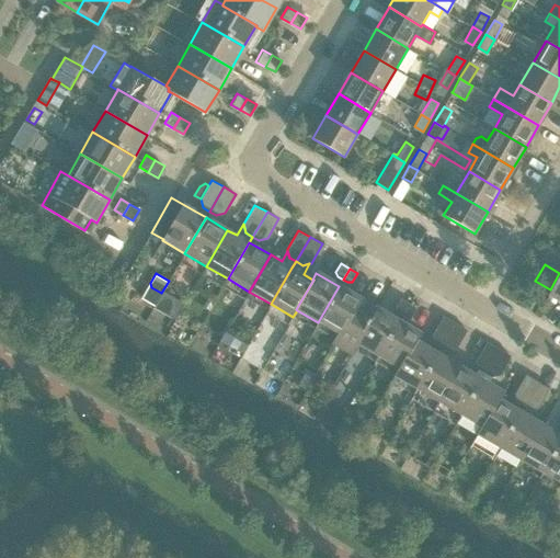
[(559,273),(548,295),(559,302),(559,273)]
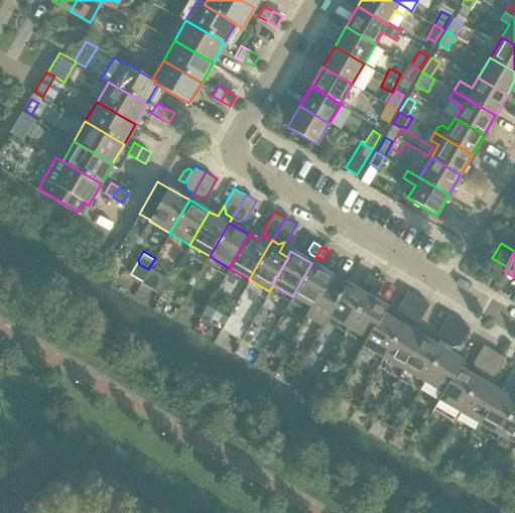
[(333,276),(331,274),(311,263),(292,296),(310,307),(311,308),(330,278),(331,279),(333,276)]
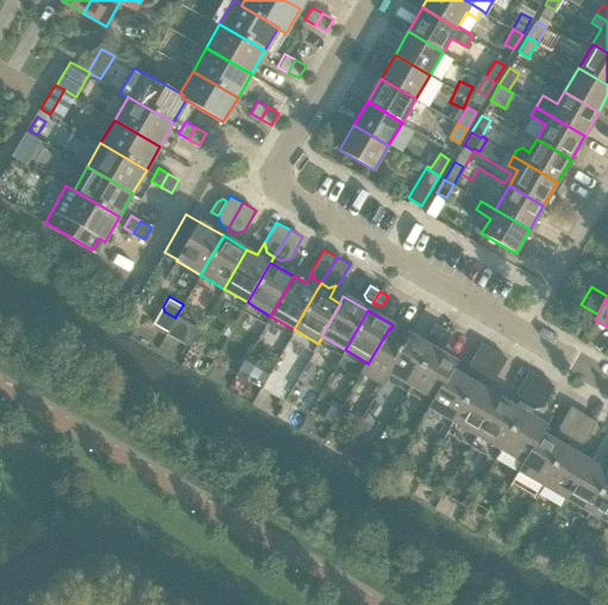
[(438,341),(445,328),(437,323),(431,333),(432,338),(438,341)]
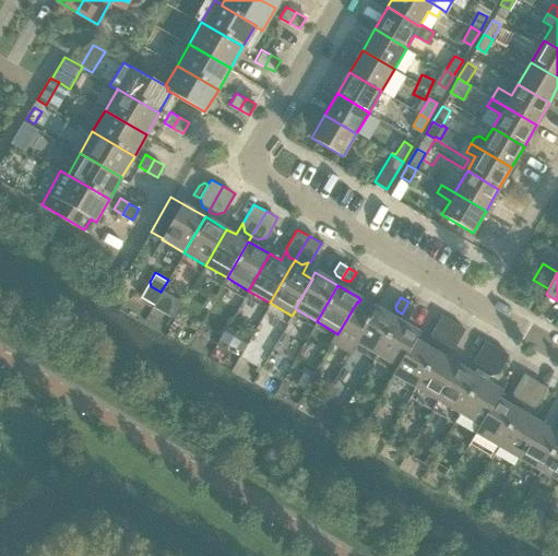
[(375,311),(374,311),(358,303),(357,302),(337,334),(336,333),(332,342),(351,353),(356,344),(355,344),(375,311)]
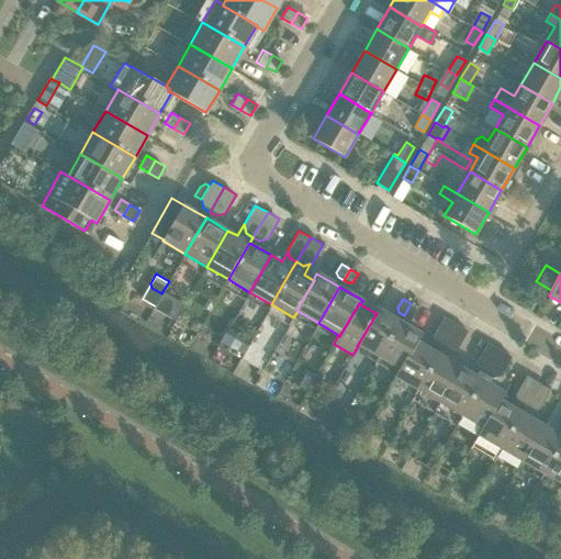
[(414,317),(419,309),(411,303),(404,315),(410,319),(414,317)]
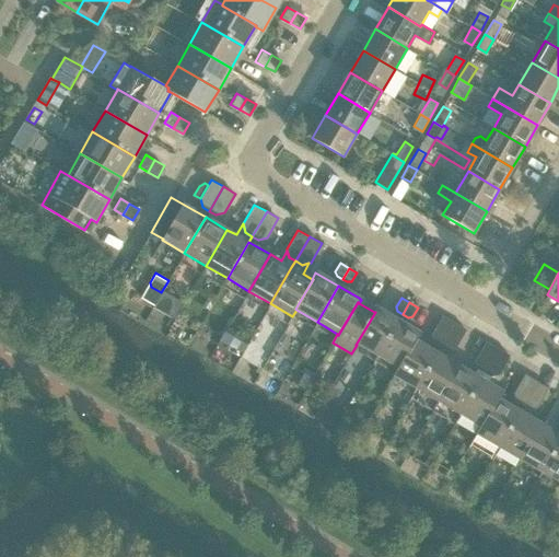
[(398,321),(377,309),(376,308),(374,312),(375,312),(356,345),(357,345),(377,357),(398,321)]
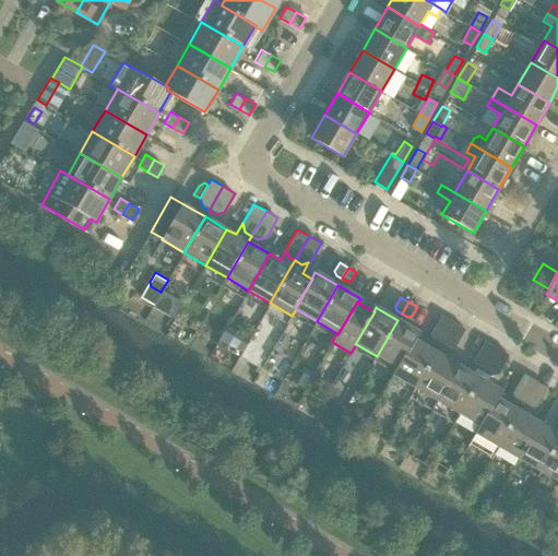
[(398,320),(377,356),(396,368),(398,369),(415,340),(416,341),(420,333),(406,326),(412,316),(407,317),(402,314),(398,320)]
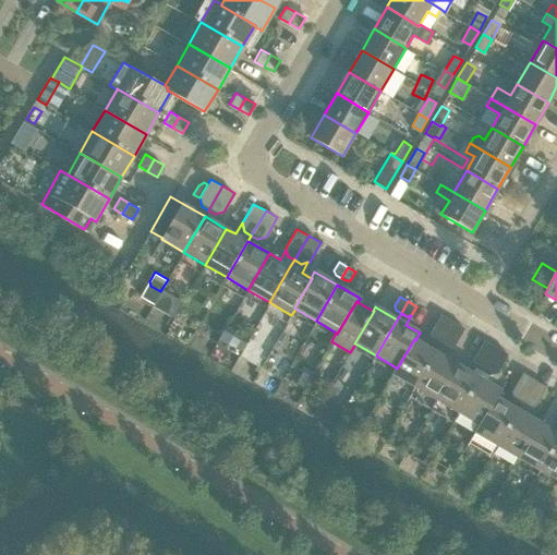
[(439,346),(453,321),(442,313),(431,333),(433,341),(439,346)]
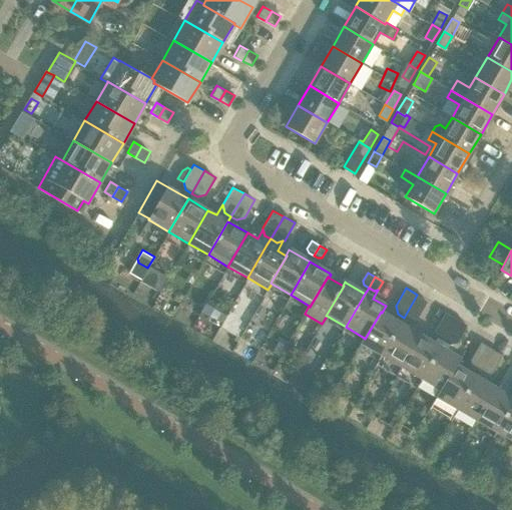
[(418,319),(428,301),(417,295),(404,318),(410,321),(418,319)]
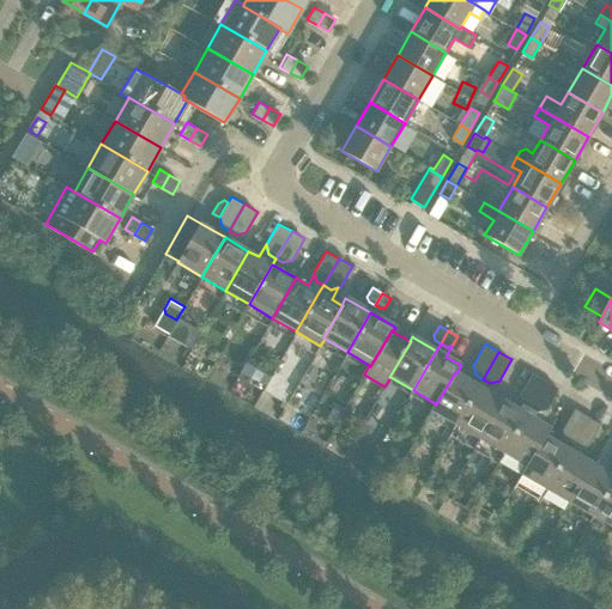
[(349,372),(339,389),(352,397),(363,382),(349,372)]
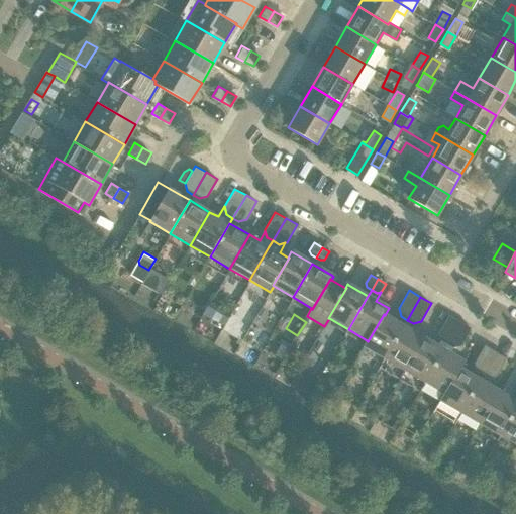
[(404,325),(385,315),(384,314),(368,341),(367,340),(363,347),(384,360),(404,325)]
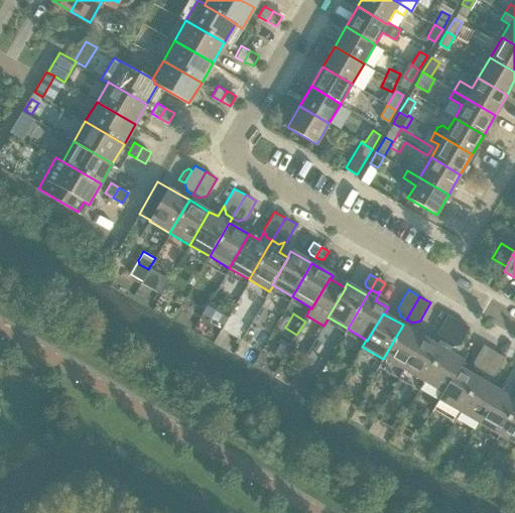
[(446,343),(461,319),(448,313),(438,331),(440,340),(446,343)]
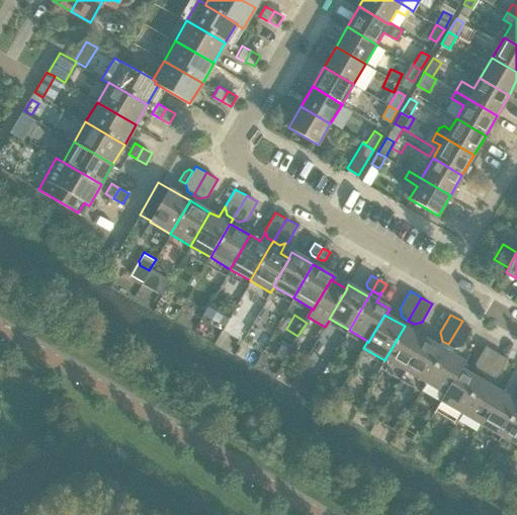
[(462,346),(474,328),(462,321),(448,344),(454,348),(462,346)]
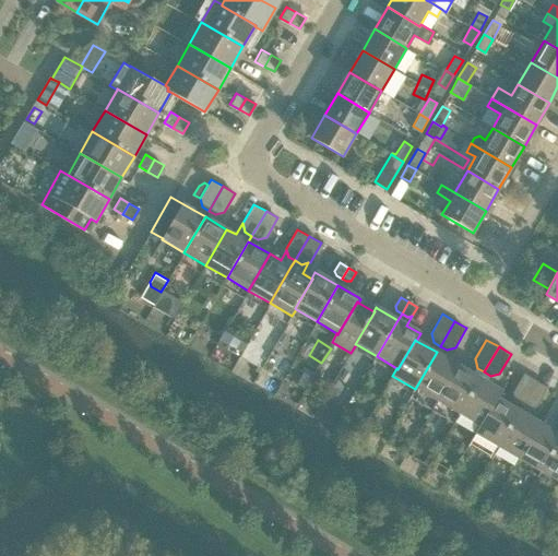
[(249,349),(240,364),(258,375),(266,359),(249,349)]
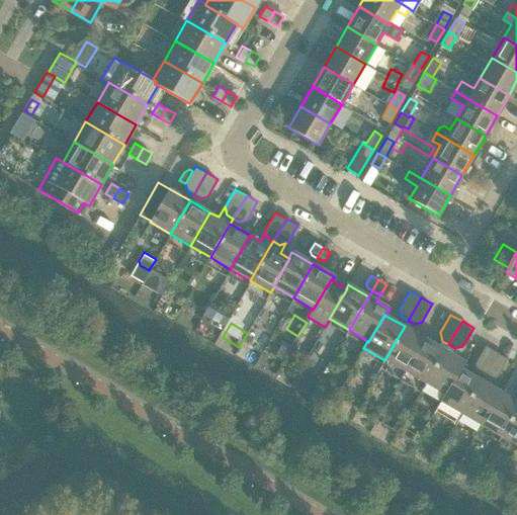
[(254,336),(259,328),(252,324),(248,332),(254,336)]
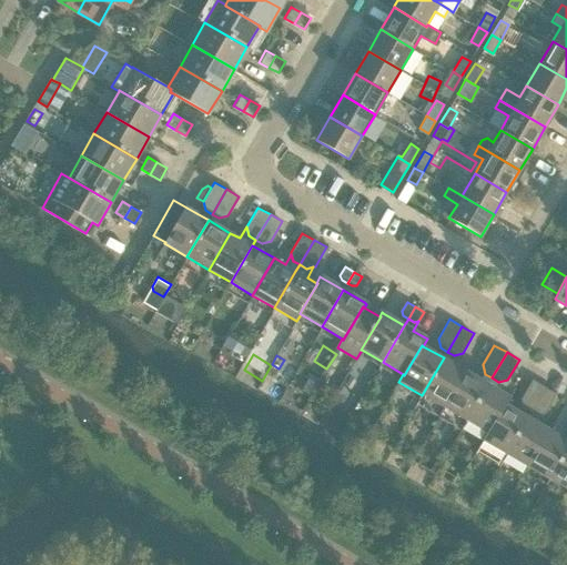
[(444,409),(466,371),(444,357),(422,395),(444,409)]
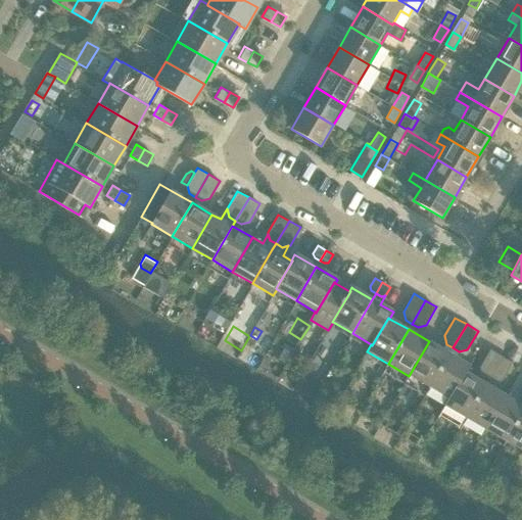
[(429,388),(449,353),(429,341),(409,376),(429,388)]
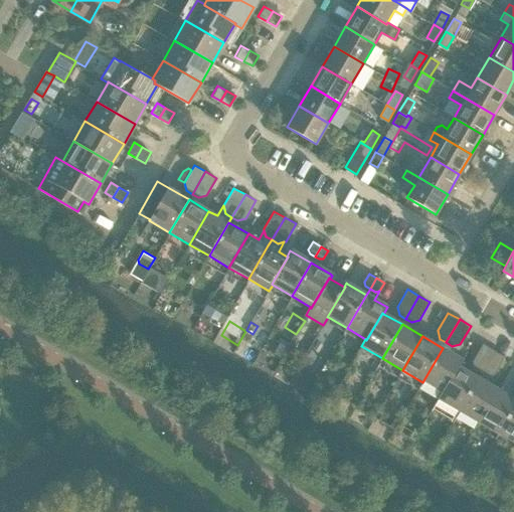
[(289,341),(282,337),(274,351),(281,355),(289,341)]
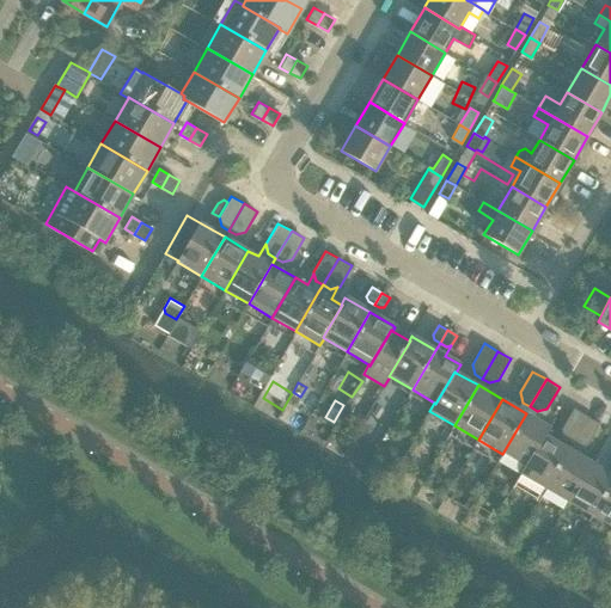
[(572,443),(588,416),(574,407),(562,429),(564,438),(572,443)]
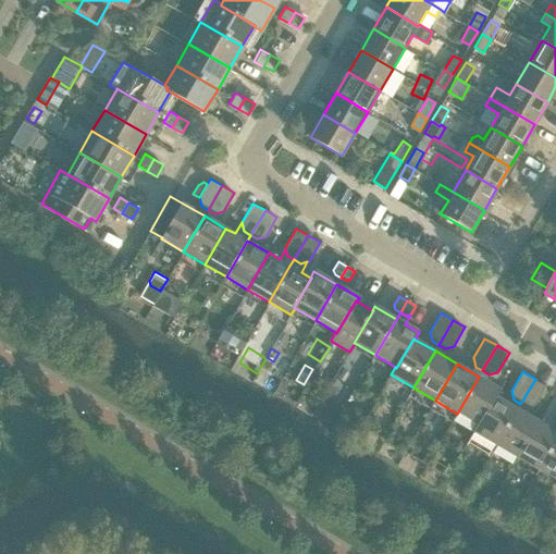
[(312,372),(308,380),(316,385),(320,377),(312,372)]
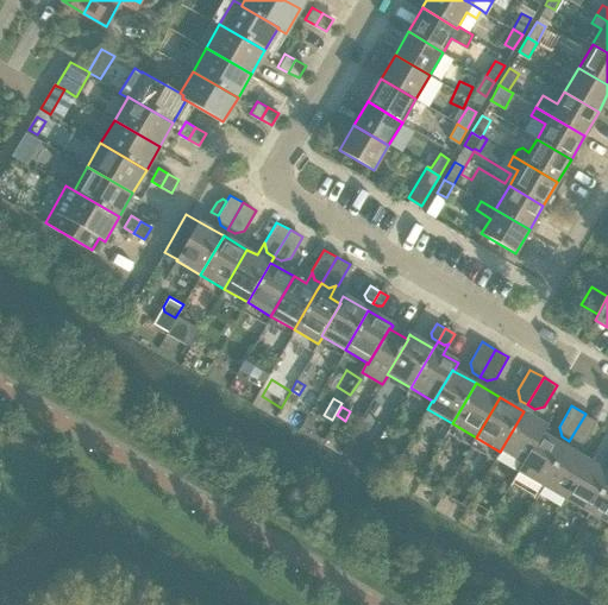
[(543,433),(544,434),(549,426),(524,411),(500,452),(522,465),(524,465),(543,433)]
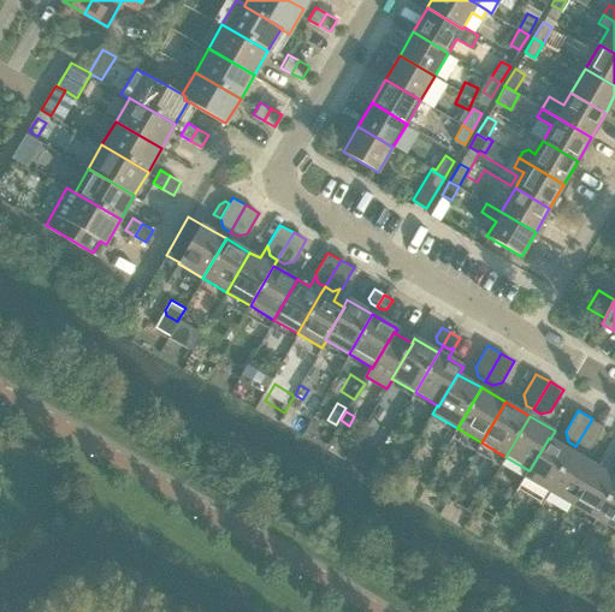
[(592,447),(605,426),(592,419),(575,446),(583,450),(592,447)]
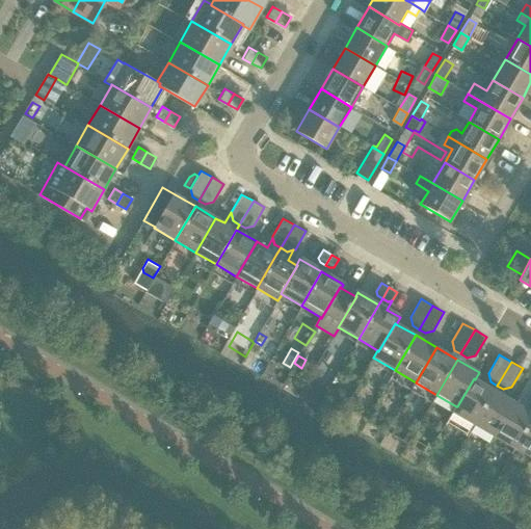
[(325,375),(319,386),(327,391),(334,380),(325,375)]
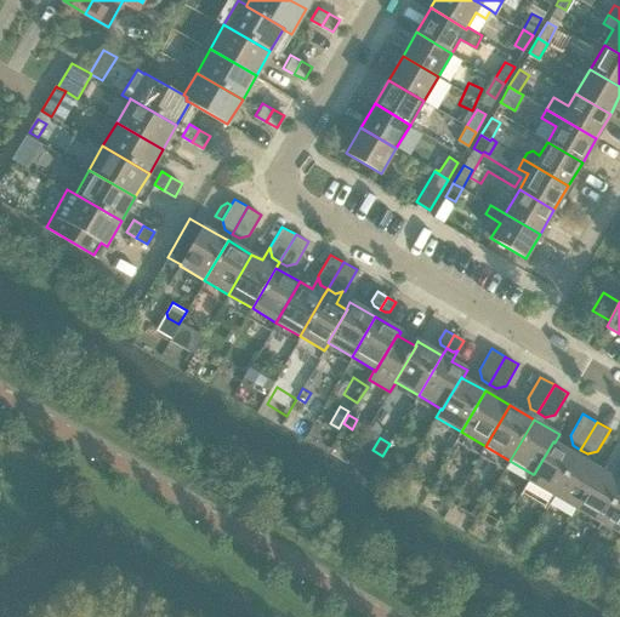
[(576,455),(555,443),(553,441),(534,474),(533,474),(529,480),(553,495),(576,455)]
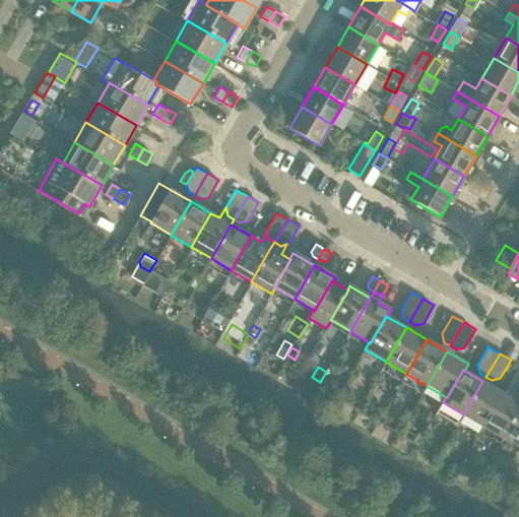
[(482,426),(502,392),(482,381),(463,414),(482,426)]
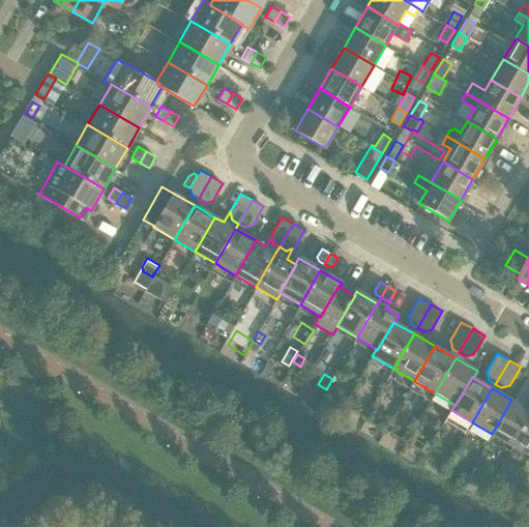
[(511,445),(528,415),(528,410),(511,400),(492,434),(511,445)]
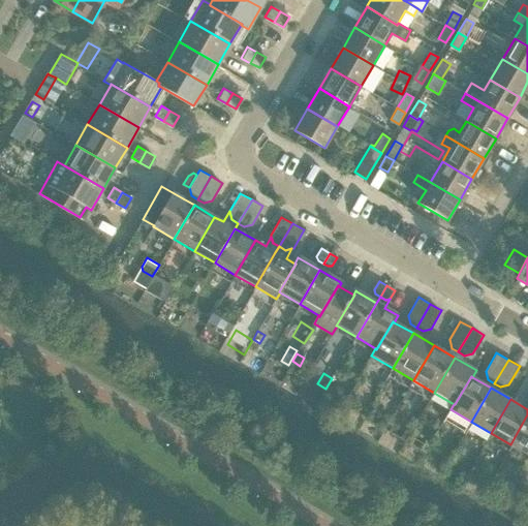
[(527,414),(510,444),(527,454),(527,414)]
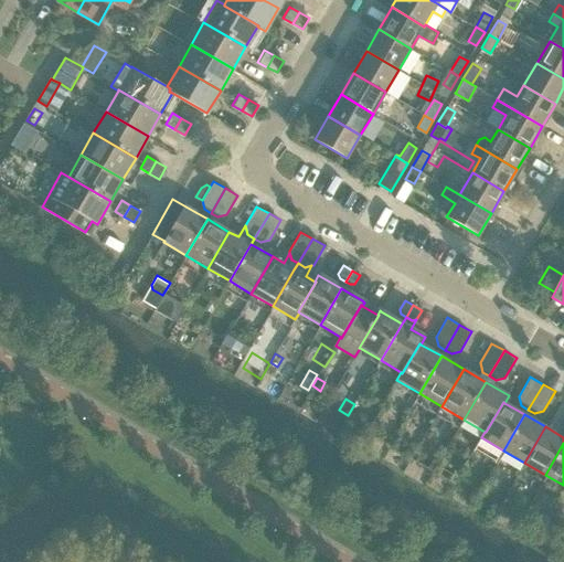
[(542,516),(549,520),(553,515),(545,510),(542,516)]
